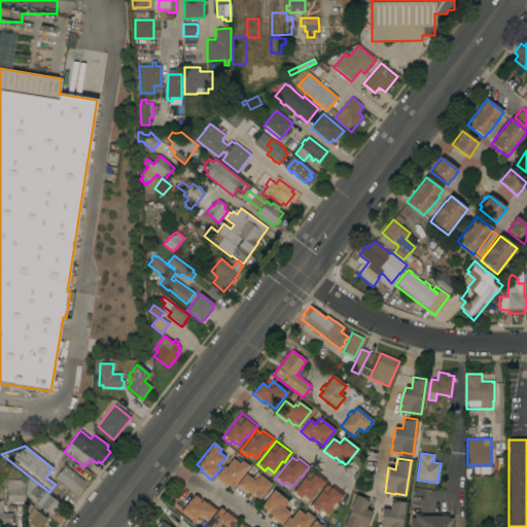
[(249,467),(232,488),(229,486),(227,485),(225,487),(215,478),(224,466),(225,467),(233,459),(239,464),(242,461),(249,467)]
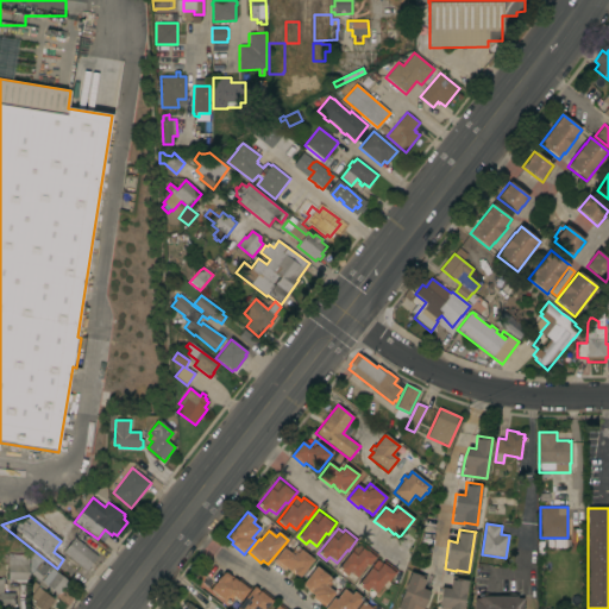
[(98,557),(87,571),(63,552),(75,538),(98,557)]
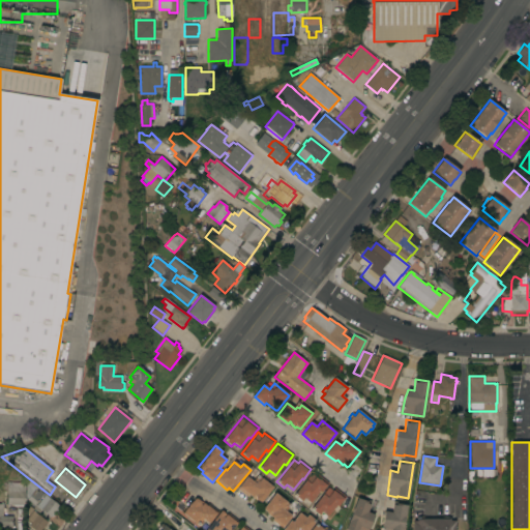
[(321,493),(319,492),(311,503),(303,498),(301,501),(294,496),(310,474),(314,477),(316,474),(328,482),(321,493)]
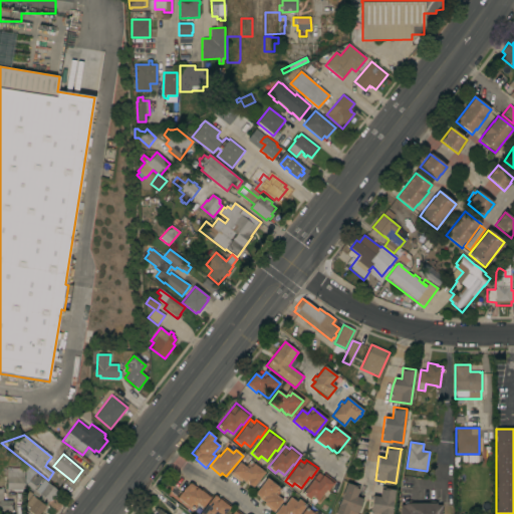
[(254,487),(252,487),(248,485),(242,480),(240,482),(230,475),(240,462),(245,467),(250,461),(265,472),(254,487)]
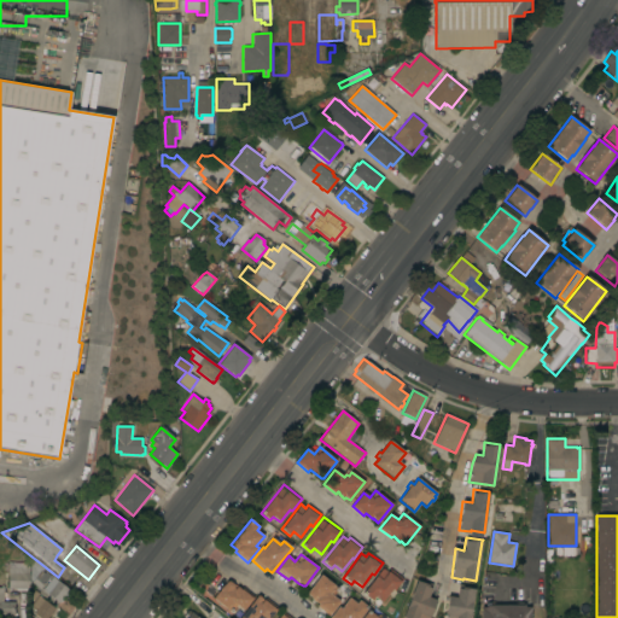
[(58,577),(57,578),(58,579),(57,581),(70,590),(65,596),(64,596),(63,599),(63,600),(62,602),(60,602),(59,602),(41,588),(39,592),(30,586),(30,555),(58,577)]
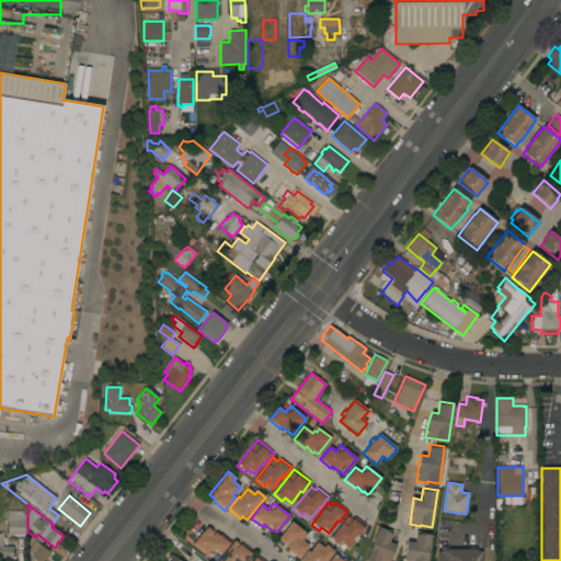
[(8,511),(27,512),(26,535),(25,535),(25,537),(14,537),(14,535),(8,535),(8,511)]
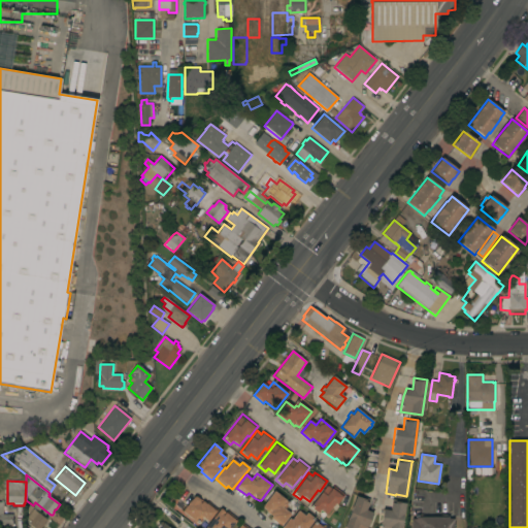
[(336,504),(335,503),(326,515),(320,509),(318,514),(309,507),(327,486),(327,487),(328,486),(331,488),(333,486),(344,495),(336,504)]
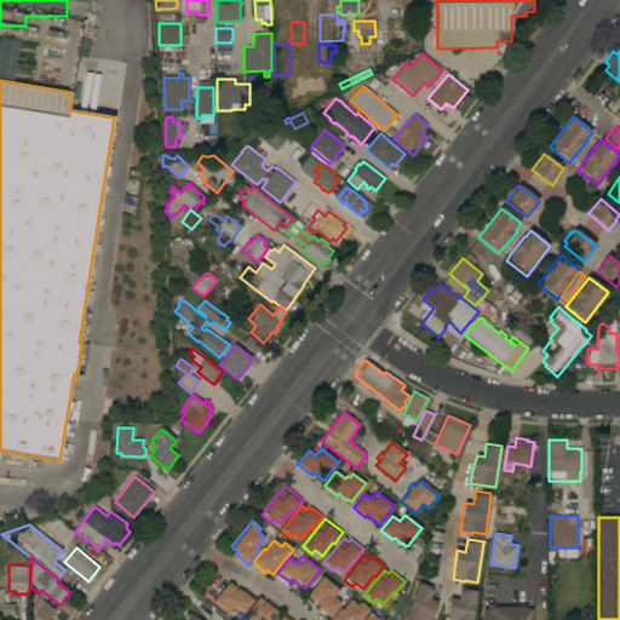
[(322,578),(340,591),(334,598),(342,603),(331,618),(319,608),(320,606),(314,601),(314,600),(309,596),(309,595),(322,578)]
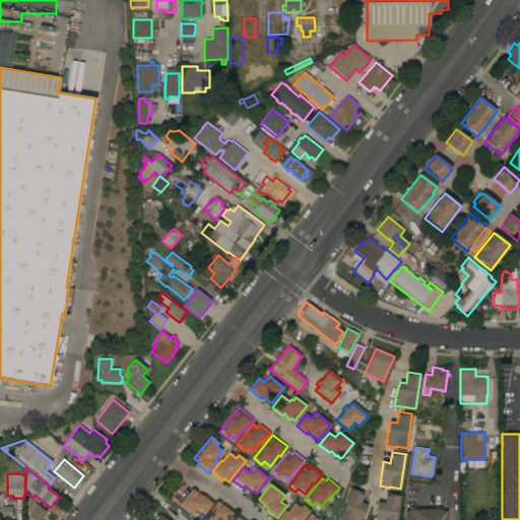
[(361,493),(361,492),(364,493),(361,502),(368,505),(362,519),(338,519),(350,489),(361,493)]
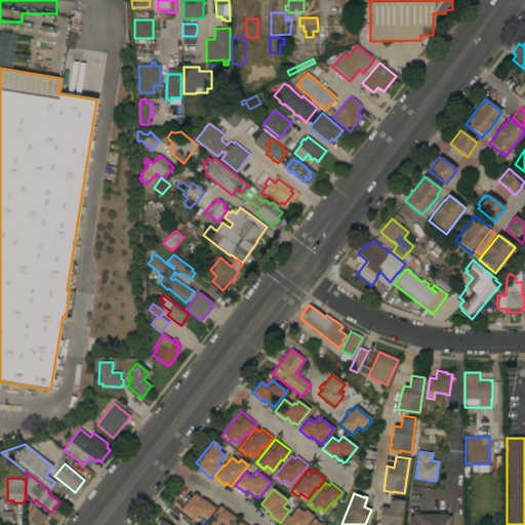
[(207,519),(201,514),(197,520),(182,509),(193,494),(195,494),(198,496),(199,498),(198,499),(200,500),(201,498),(215,509),(207,519)]
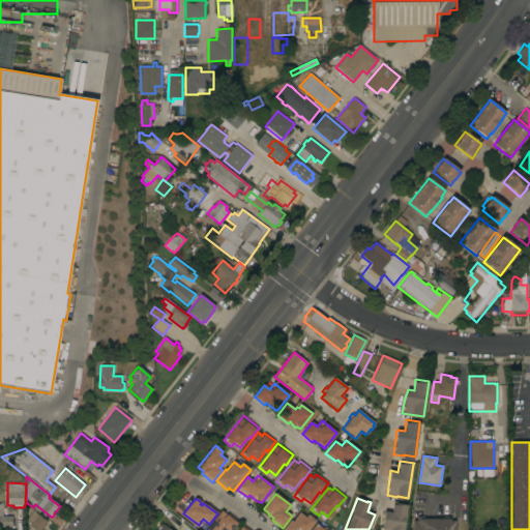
[(391,512),(393,501),(407,503),(406,505),(407,505),(403,529),(381,529),(384,511),(391,512)]
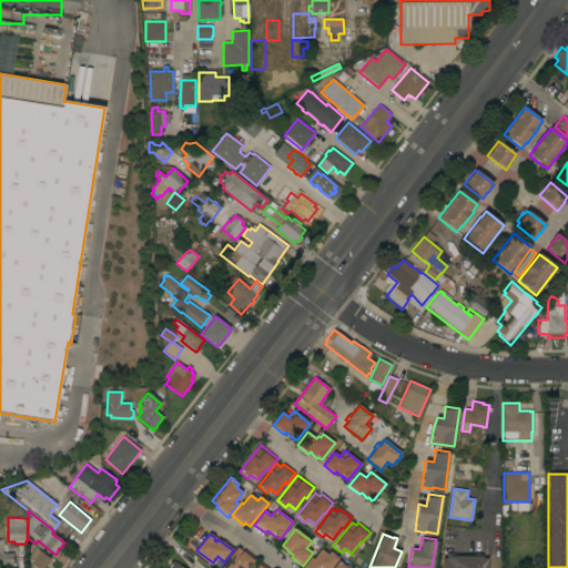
[(3,554),(13,554),(13,565),(0,565),(0,540),(3,540),(3,554)]
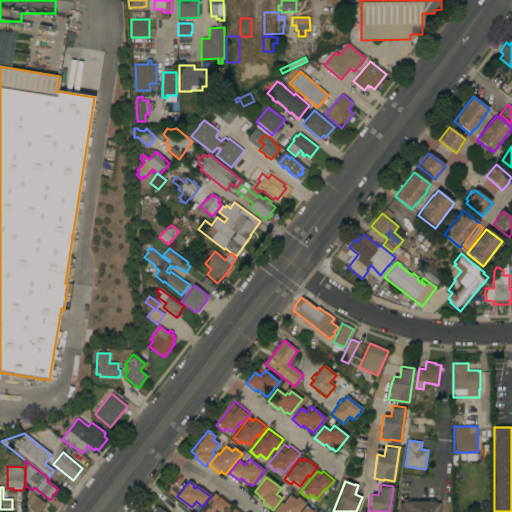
[(224,511),(199,511),(213,493),(218,496),(215,499),(216,500),(219,497),(229,505),(224,511)]
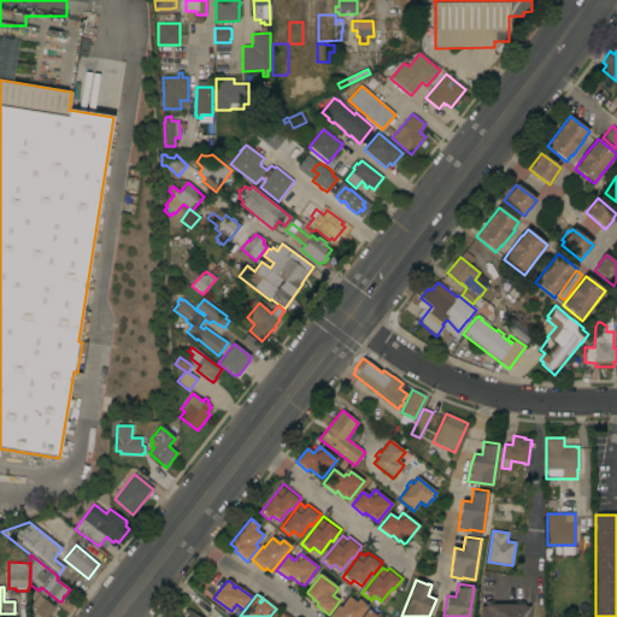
[(54,607),(52,612),(53,612),(51,615),(50,615),(47,616),(40,616),(34,612),(35,610),(30,606),(39,595),(54,607)]
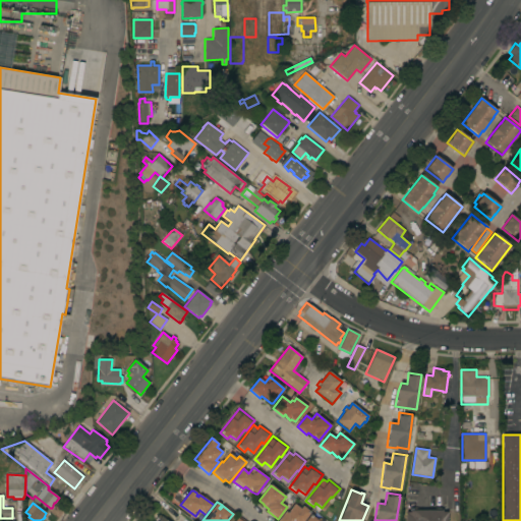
[(310,512),(303,520),(278,520),(285,512),(287,513),(294,505),(300,509),(302,506),(310,512)]
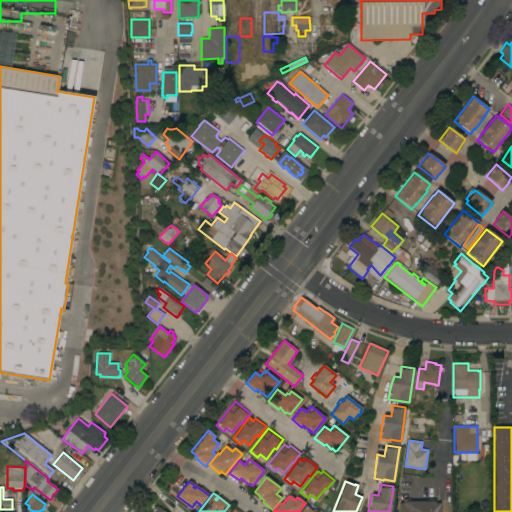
[(399,511),(399,503),(403,503),(403,501),(435,501),(435,503),(440,503),(440,511),(399,511)]
